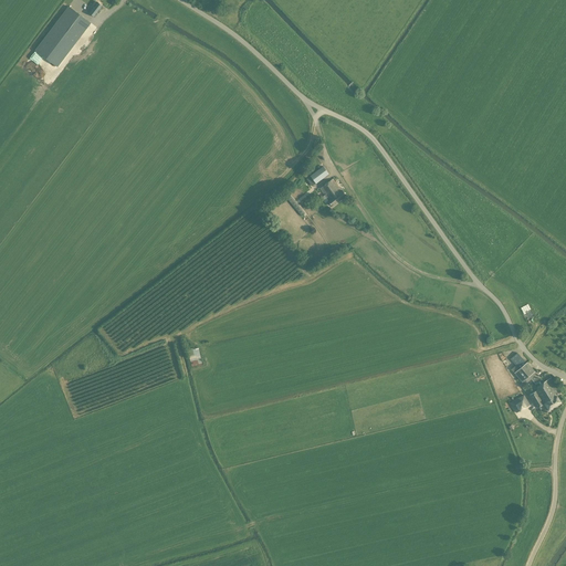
[(92,8),(91,8),(87,12),(94,18),(103,7),(97,2),(92,8)]
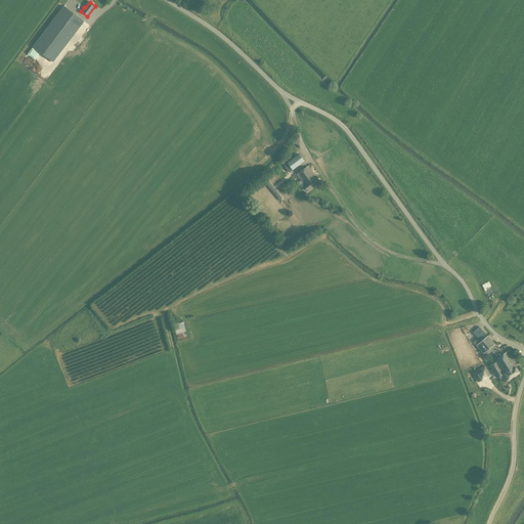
[(63,5),(32,46),(52,61),(84,20),(63,5)]
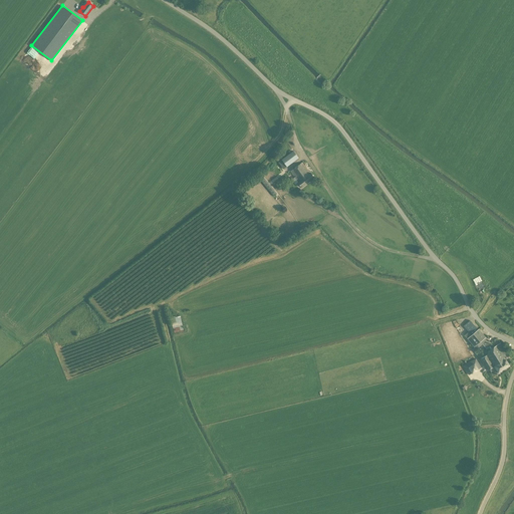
[(283,171),(286,169),(285,168),(287,167),(299,158),(294,151),(293,151),(292,149),(288,152),(290,154),(282,160),(282,161),(281,162),(278,159),(275,161),(283,171)]
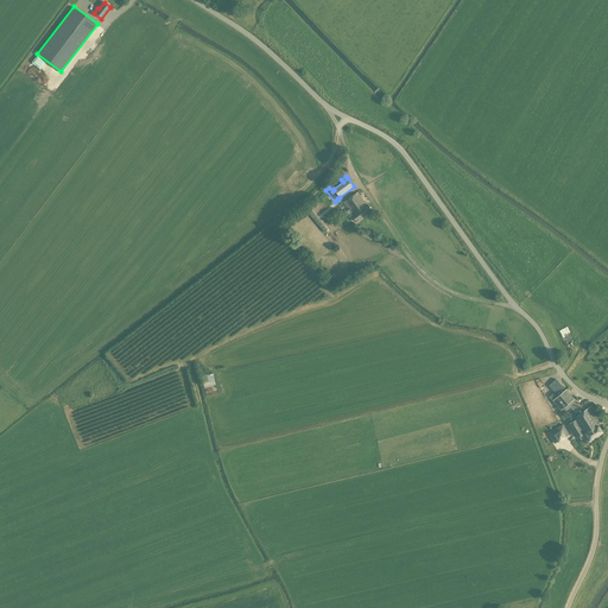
[(358,192),(343,203),(353,215),(352,216),(356,222),(372,210),(367,204),(358,192)]
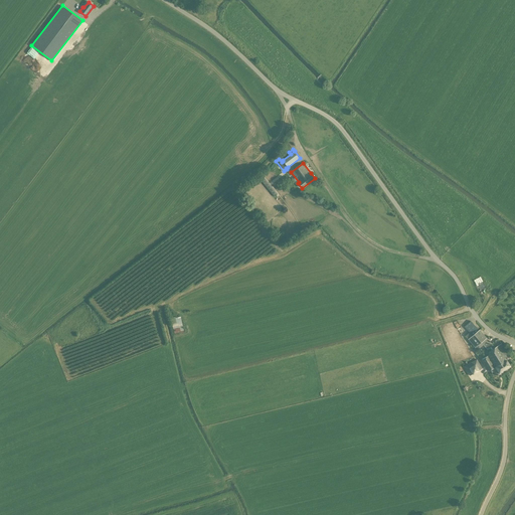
[(260,179),(274,197),(277,194),(263,176),(260,179)]
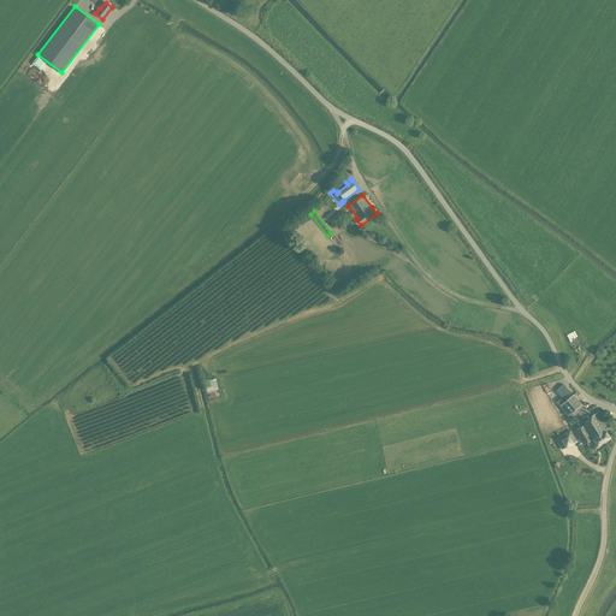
[(312,218),(298,229),(302,232),(303,232),(311,240),(314,237),(315,238),(317,237),(318,238),(320,236),(323,238),(326,235),(312,218)]
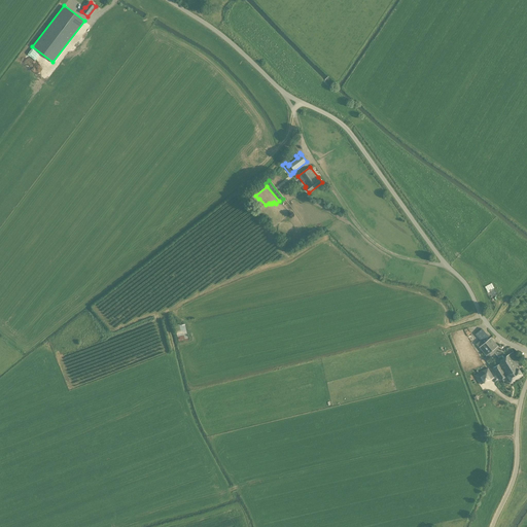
[(178,341),(188,340),(186,329),(184,323),(175,325),(178,341)]
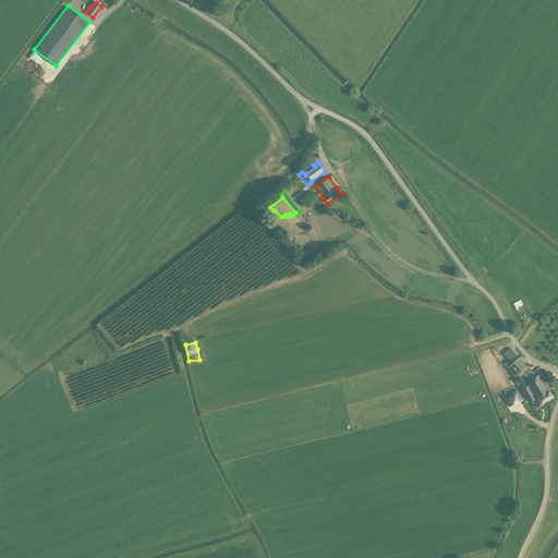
[(528,366),(520,356),(519,358),(510,348),(504,354),(511,364),(507,367),(514,376),(528,366)]
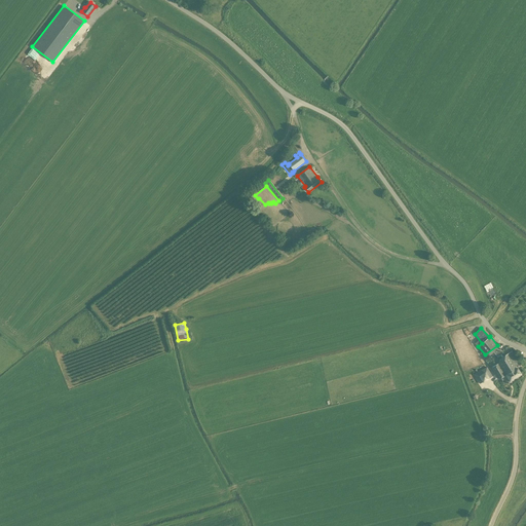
[(502,358),(500,355),(498,357),(498,358),(500,357),(502,361),(492,367),(499,379),(506,375),(510,381),(521,374),(515,364),(518,361),(513,351),(509,353),(502,358)]
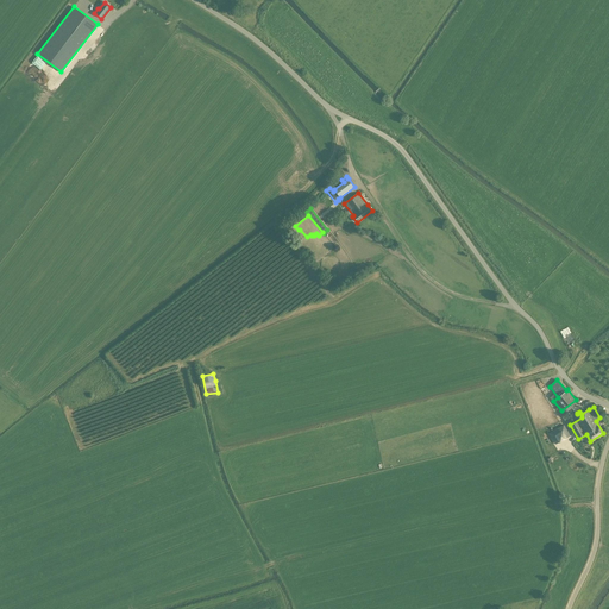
[(564,425),(548,434),(556,445),(570,435),(564,425)]
